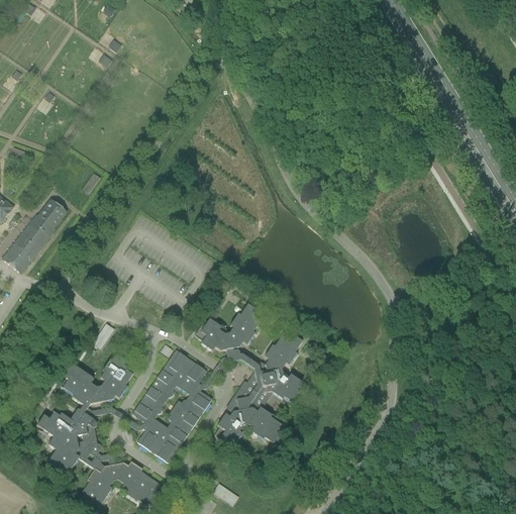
[(27,2),(22,9),(29,14),(34,7),(27,2)]
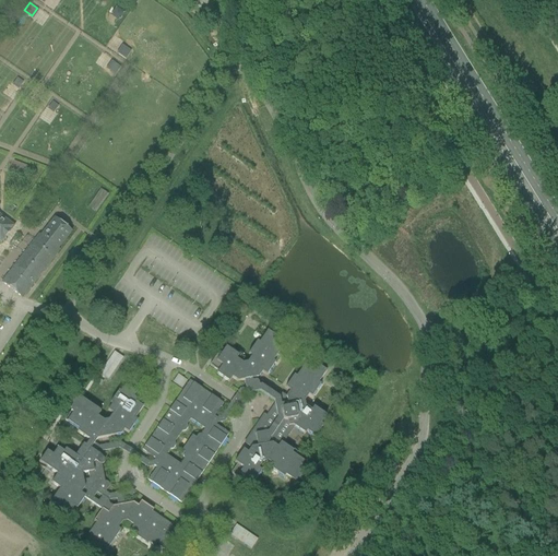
[(123,44),(119,51),(127,56),(131,48),(123,44)]
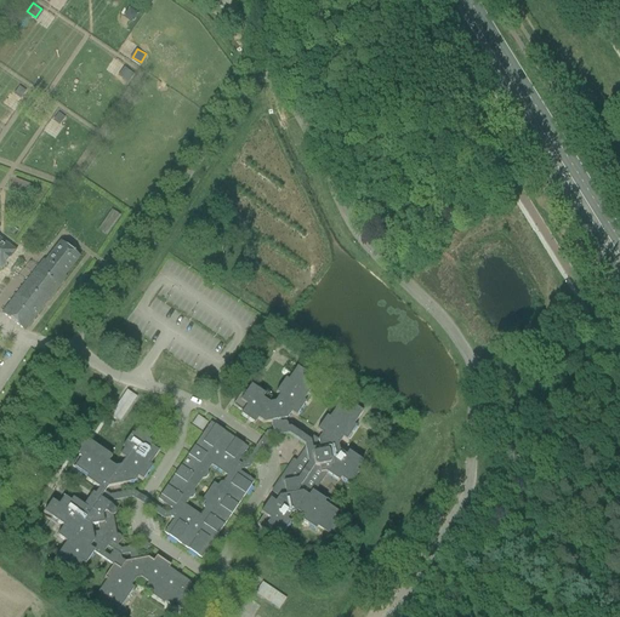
[(126,66),(120,75),(129,80),(135,72),(126,66)]
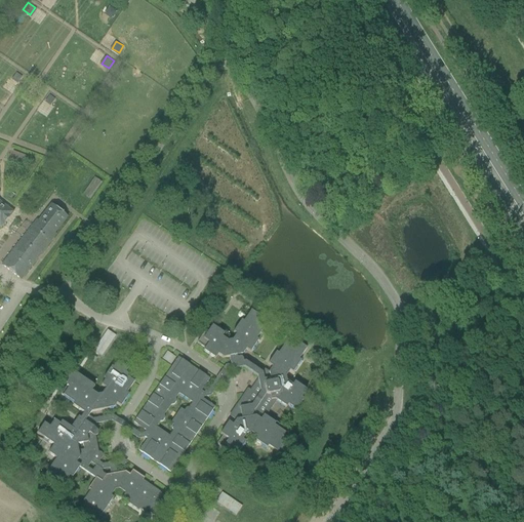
[(16,71),(13,76),(18,79),(23,74),(16,71)]
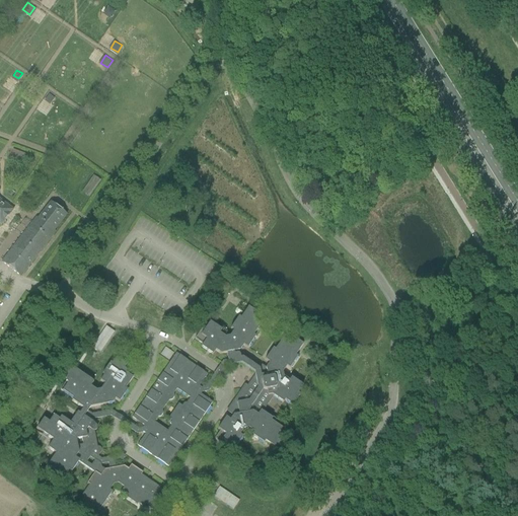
[(49,92),(46,97),(51,101),(55,96),(49,92)]
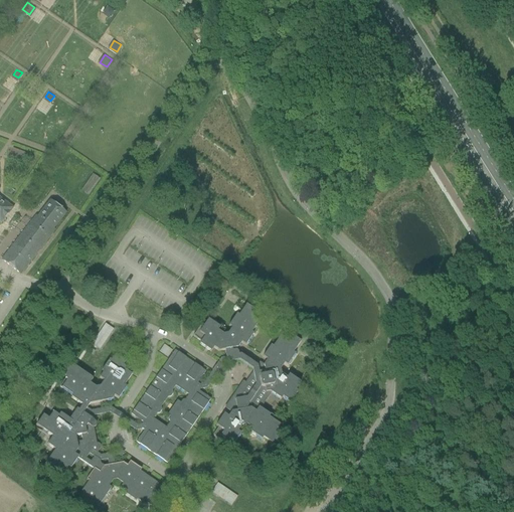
[(23,156),(25,151),(13,147),(11,151),(12,152),(23,156)]
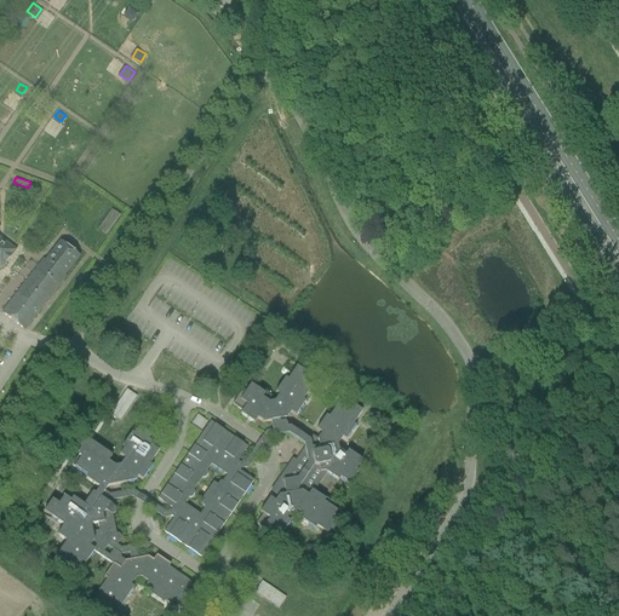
[(235,189),(227,191),(229,201),(238,200),(235,189)]
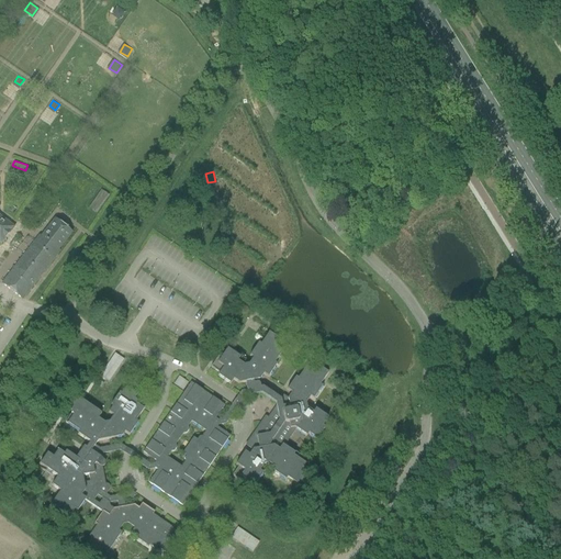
[(236,181),(228,183),(231,193),(238,191),(236,181)]
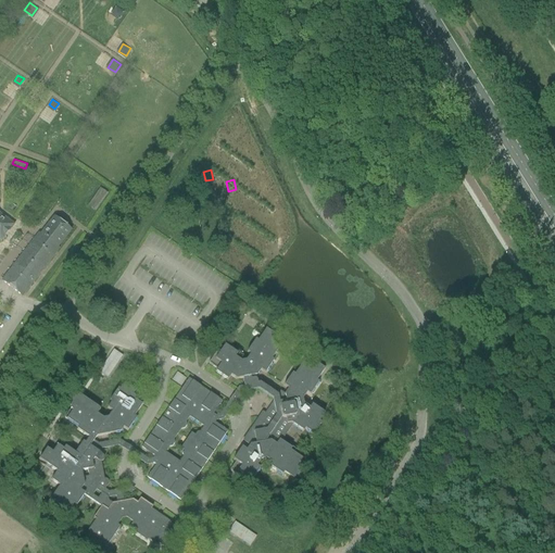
[(0,236),(1,238),(14,222),(0,211),(0,236)]
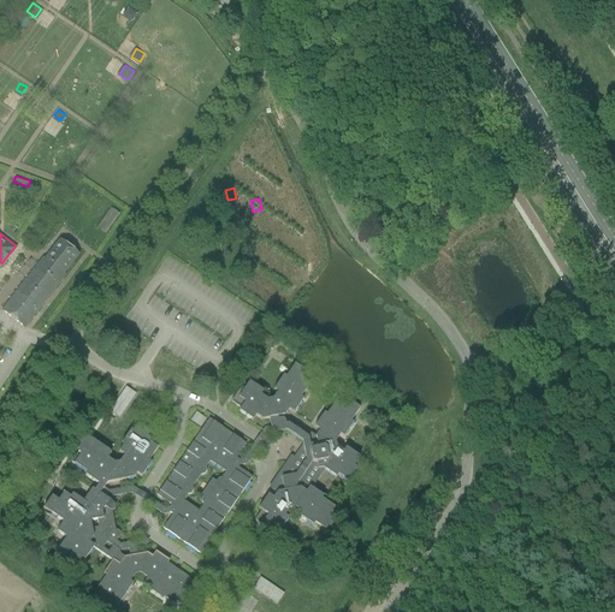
[(4,308),(25,325),(65,272),(64,271),(78,251),(60,237),(46,256),(43,255),(4,308)]
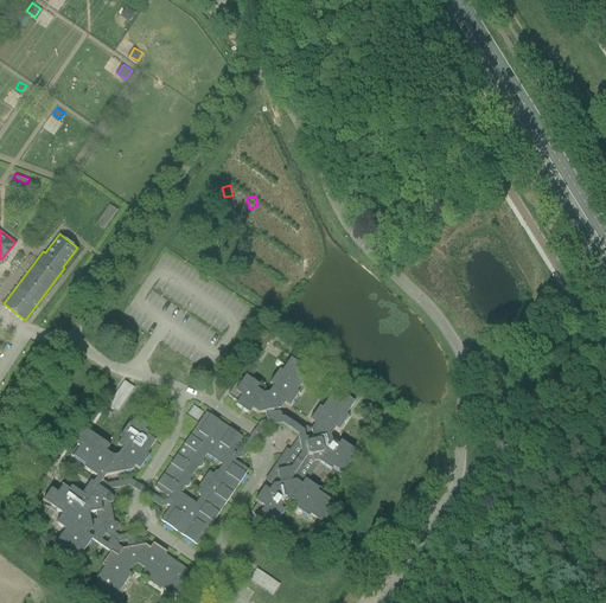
[(272,409),(274,408),(281,406),(285,401),(289,404),(299,391),(300,392),(305,385),(301,383),(306,376),(303,374),(310,365),(303,360),(301,360),(299,358),(299,359),(292,354),(282,370),(280,367),(270,382),(274,384),(269,391),(263,391),(257,386),(260,383),(246,373),(240,383),(237,380),(228,393),(237,399),(236,403),(249,411),(253,406),(259,411),(266,410),(266,408),(272,406),(272,409)]
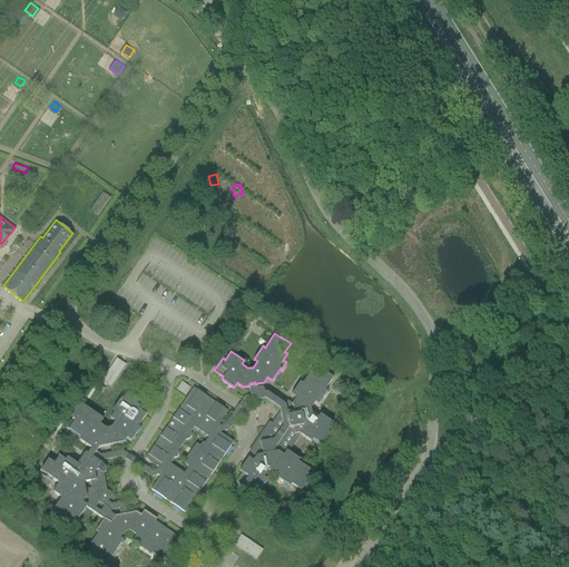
[(95,360),(102,365),(107,360),(98,354),(95,360)]
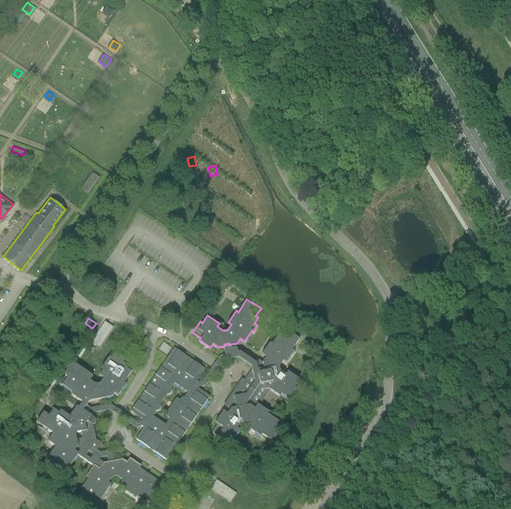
[(91,339),(99,345),(112,325),(104,319),(91,339)]
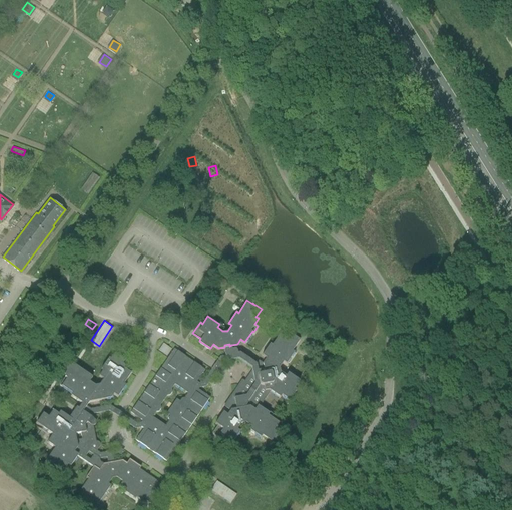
[(267,371),(261,372),(260,373),(259,374),(259,375),(261,383),(264,383),(265,389),(269,388),(271,389),(280,396),(281,393),(289,398),(296,387),(294,386),(299,379),(288,371),(286,374),(280,370),(279,365),(283,360),(286,362),(294,350),(292,349),(299,338),(293,334),(290,337),(288,336),(287,338),(279,333),(272,343),(270,342),(262,353),(263,354),(267,357),(263,362),(265,369),(266,369),(267,371)]
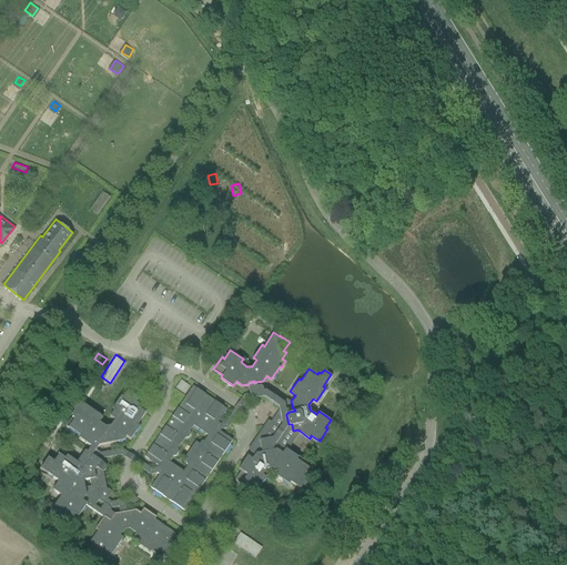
[(176,385),(185,392),(191,384),(181,379),(176,385)]
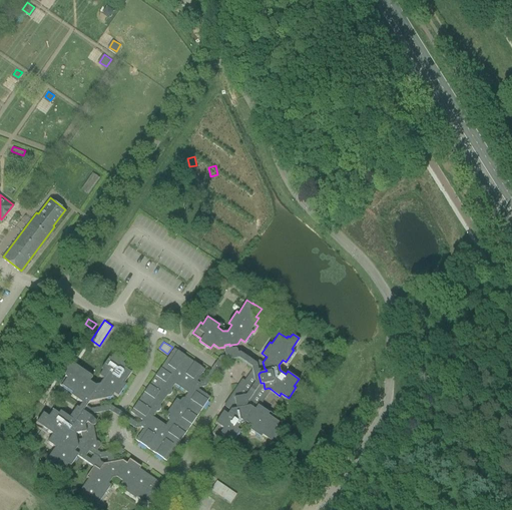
[(224,347),(225,354),(226,359),(239,357),(252,365),(252,368),(245,378),(243,377),(225,404),(231,408),(237,407),(237,409),(242,408),(242,406),(249,405),(254,408),(258,404),(260,405),(271,389),(269,388),(265,389),(264,383),(261,383),(259,375),(259,374),(260,373),(261,372),(267,371),(266,369),(265,369),(263,362),(259,359),(257,362),(240,351),(237,351),(237,349),(237,348),(236,348),(236,347),(235,347),(234,347),(231,348),(231,345),(229,346),(229,344),(224,345),(224,347)]
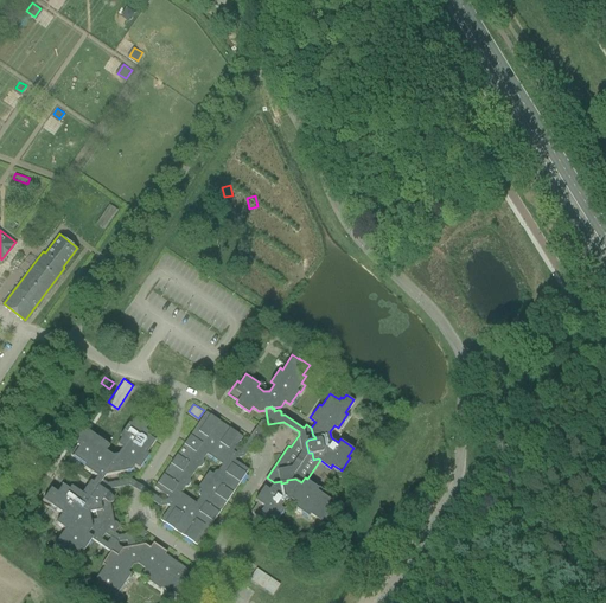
[(167,498),(167,502),(171,504),(161,518),(197,543),(249,468),(235,459),(237,455),(236,450),(233,449),(243,435),(206,410),(155,485),(155,486),(168,494),(167,498)]
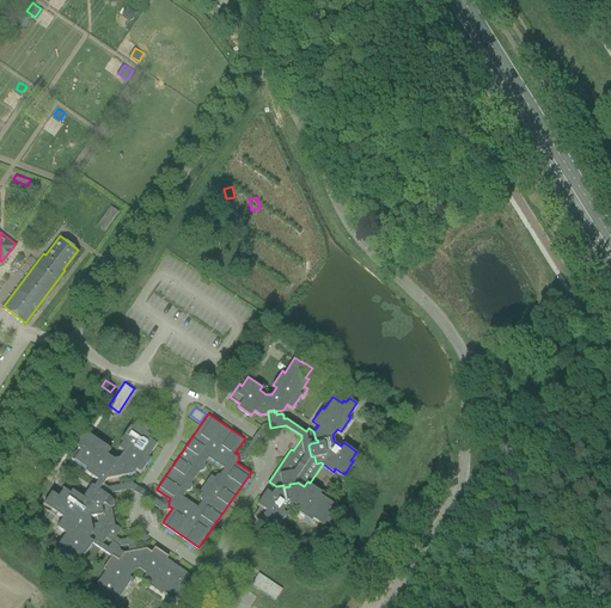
[(116,523),(115,523),(112,504),(114,504),(114,503),(115,503),(115,502),(115,501),(115,499),(114,498),(104,491),(109,485),(104,481),(107,477),(133,472),(136,467),(141,471),(151,458),(148,455),(158,441),(146,431),(150,428),(136,419),(133,425),(130,424),(121,438),(123,440),(118,446),(124,449),(120,456),(114,458),(108,453),(111,448),(84,429),(75,442),(80,444),(75,450),(72,456),(87,467),(85,470),(98,478),(95,484),(92,483),(83,496),(72,489),(71,491),(63,487),(59,495),(52,490),(42,505),(50,510),(52,508),(63,516),(56,524),(66,532),(53,551),(65,559),(69,553),(77,558),(81,552),(85,553),(93,541),(111,554),(103,566),(105,569),(97,581),(101,583),(91,596),(101,603),(105,596),(115,603),(133,576),(130,573),(135,567),(140,566),(147,571),(144,576),(150,581),(148,582),(163,591),(164,590),(170,595),(171,593),(184,601),(191,591),(189,590),(197,577),(177,564),(176,565),(172,563),(173,562),(167,557),(169,554),(156,545),(152,550),(147,546),(124,551),(120,547),(120,544),(112,539),(109,545),(103,541),(109,532),(116,535),(120,530),(120,529),(120,528),(120,527),(120,526),(118,526),(118,524),(117,524),(116,523)]
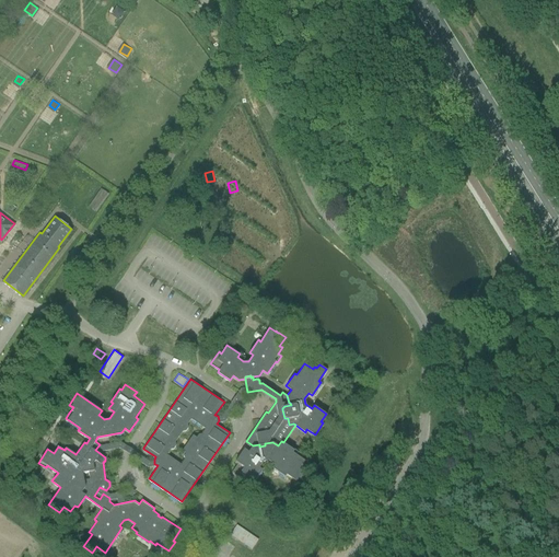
[(105,419),(111,412),(104,407),(100,415),(105,419)]
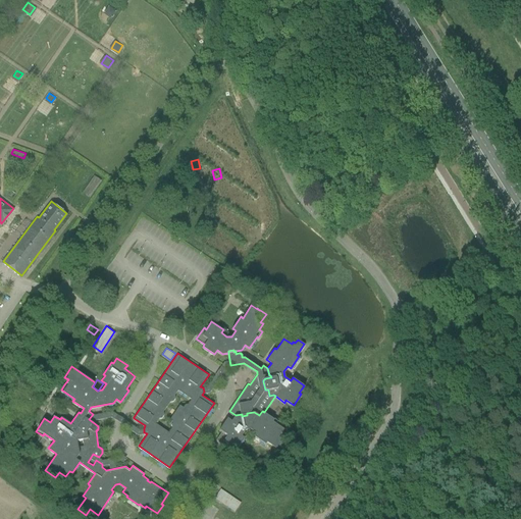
[(246,429),(250,428),(256,432),(254,435),(265,444),(267,442),(279,451),(283,445),(285,443),(290,436),(282,431),(283,428),(278,425),(280,421),(274,417),(273,418),(264,412),(262,411),(259,415),(254,412),(247,413),(247,415),(242,416),(242,414),(236,415),(231,420),(227,417),(219,429),(221,430),(216,438),(227,446),(228,444),(237,449),(245,437),(242,435),(246,429)]
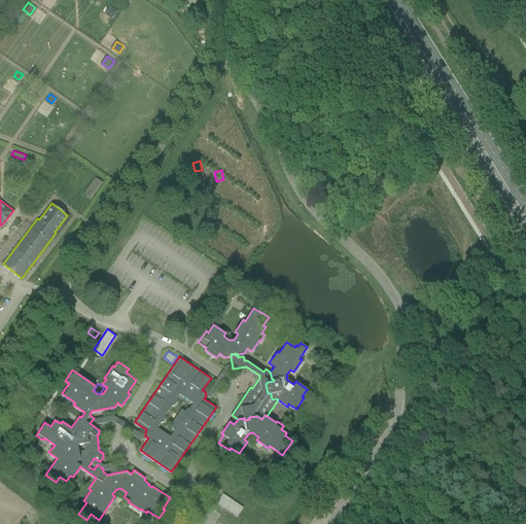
[(238,515),(243,505),(223,492),(217,500),(238,515)]
